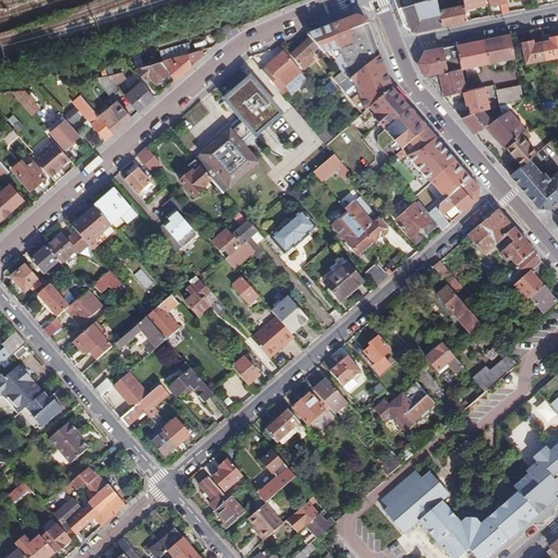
[(412,31),(444,25),(440,10),(437,0),(428,0),(425,1),(408,4),(398,8),(404,26),(412,31)]
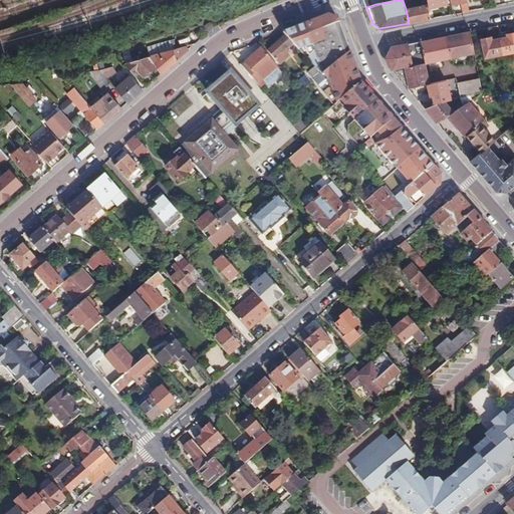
[(462,0),(465,12),(471,11),(468,0),(454,0),(454,1),(462,0)]
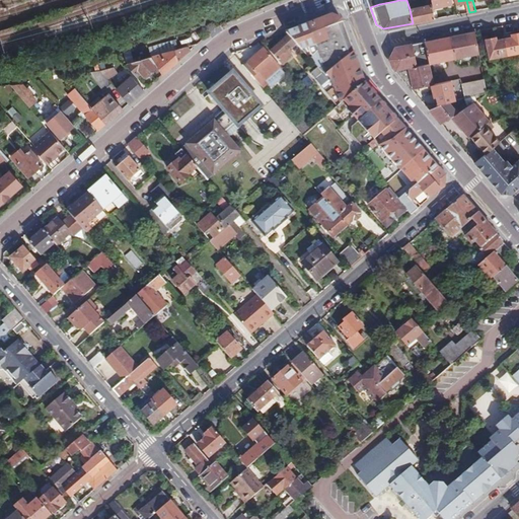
[(413,23),(435,19),(432,4),(410,9),(413,23)]
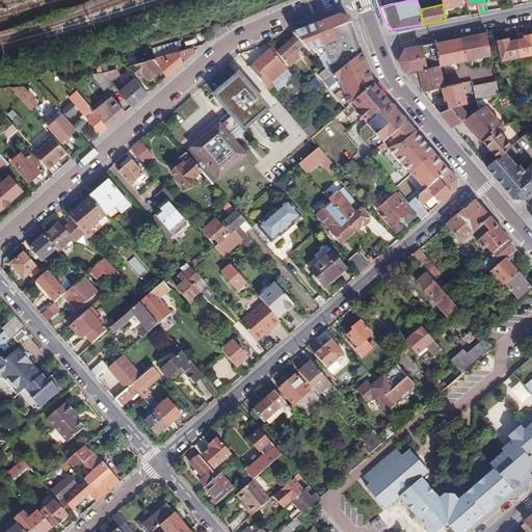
[(336,76),(362,53),(350,20),(339,16),(317,25),(326,51),(328,56),(336,76)]
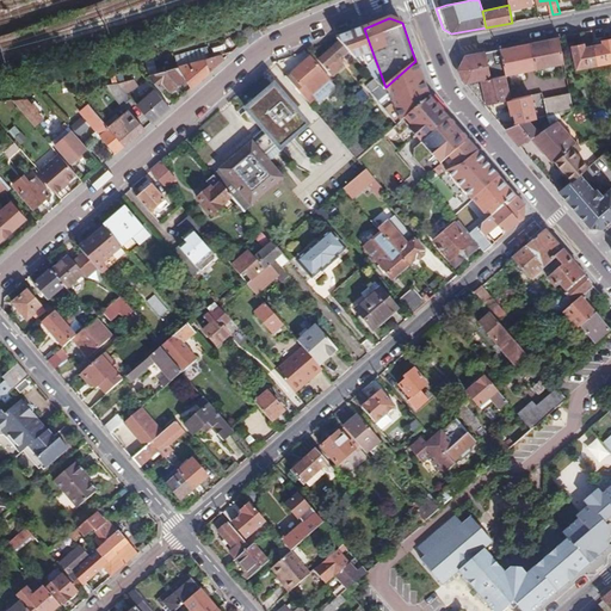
[(247,39),(255,31),(251,26),(241,34),(247,39)]
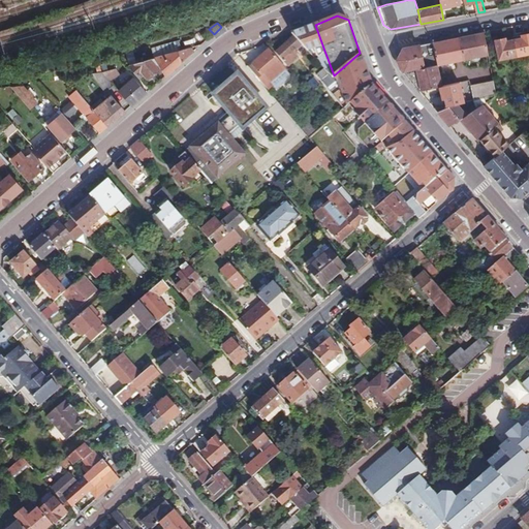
[(315,25),(293,33),(294,35),(303,43),(322,66),(325,69),(332,78),(334,75),(327,56),(323,59),(319,53),(324,51),(315,25)]
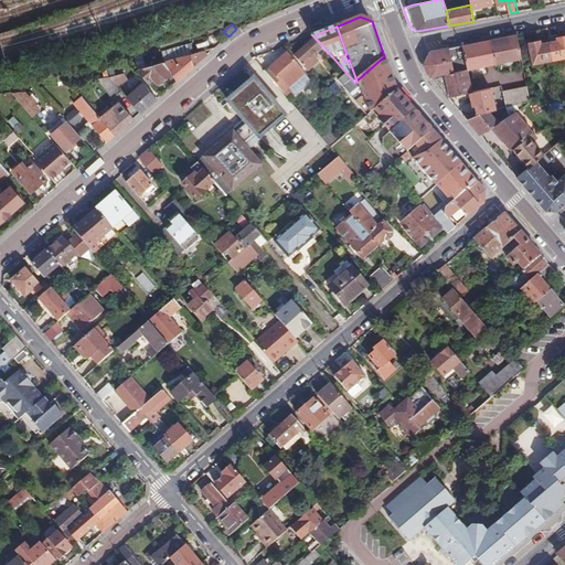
[(467,71),(522,60),(518,34),(462,46),(467,70),(467,71)]
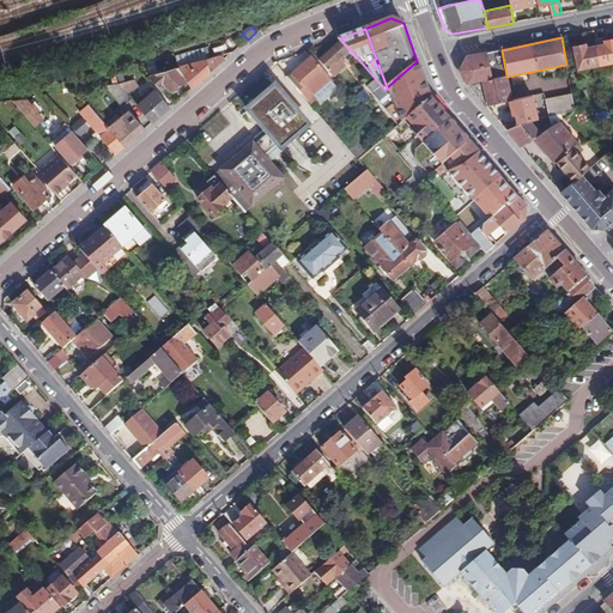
[(596,47),(599,65),(612,62),(612,38),(605,41),(606,44),(596,47)]
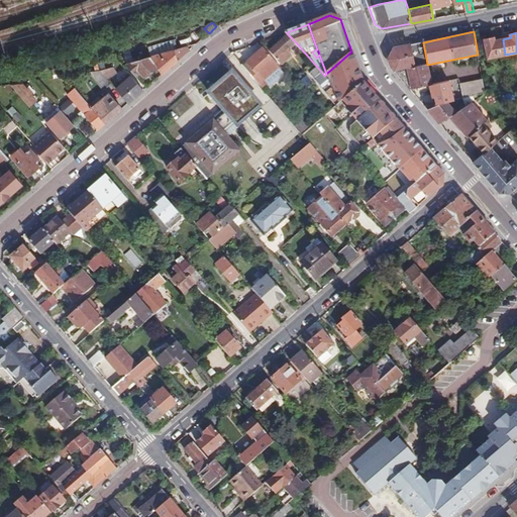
[(296,42),(288,34),(268,52),(282,66),(292,57),(287,50),(296,42)]
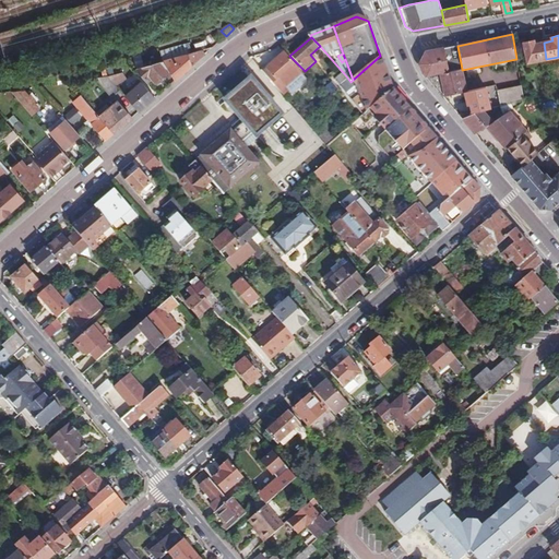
[(527,62),(546,59),(544,43),(535,44),(534,40),(524,43),(527,62)]
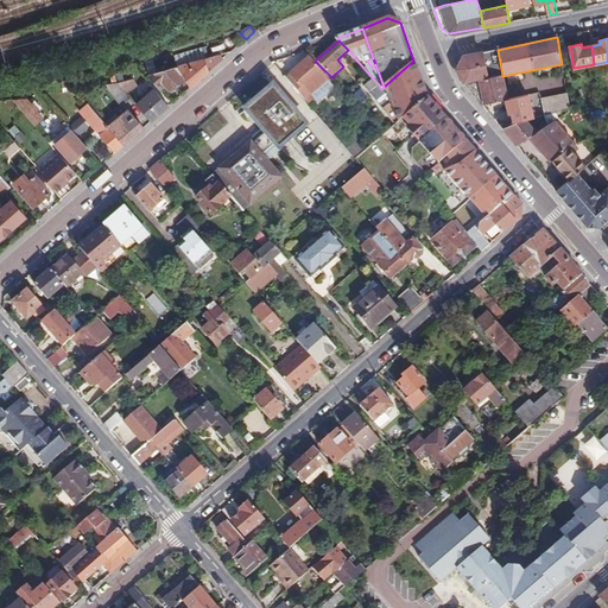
[(461,81),(463,83),(502,75),(498,50),(462,57),(456,69),(461,81)]
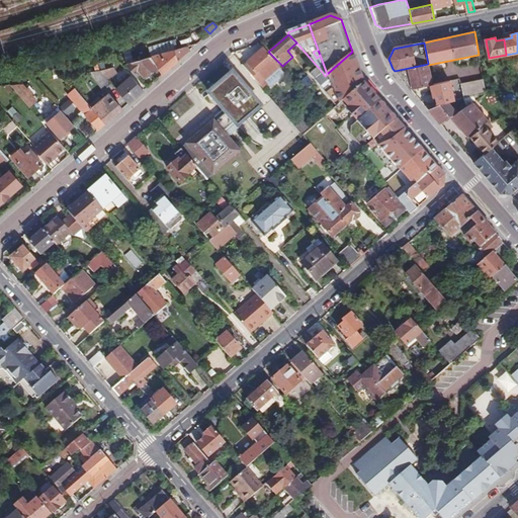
[(153,57),(176,51),(174,45),(164,47),(163,47),(149,51),(152,58),(153,57)]
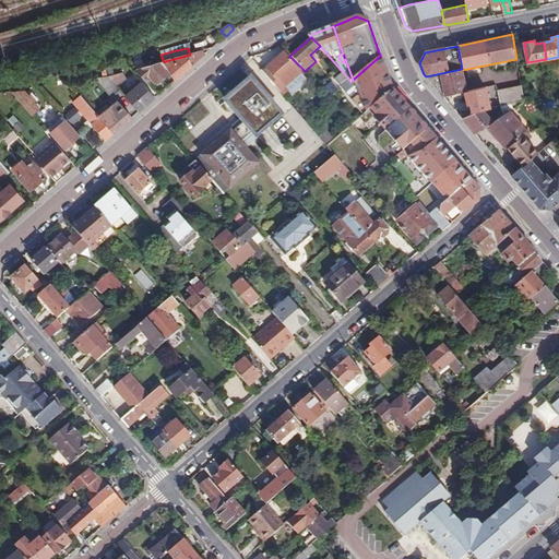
[(202,50),(190,55),(165,61),(170,72),(175,81),(205,54),(202,50)]
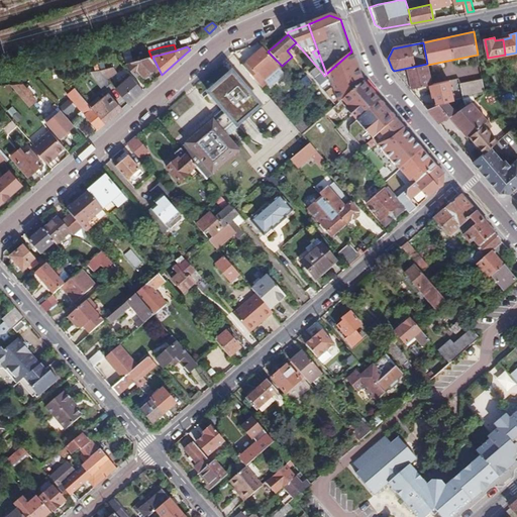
[(248,73),(254,79),(259,84),(262,82),(264,84),(282,69),(263,48),(245,64),(251,70),(248,73)]
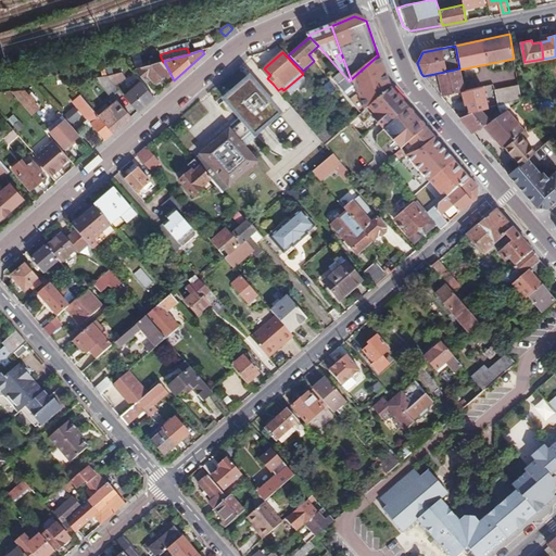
[(390,88),(378,55),(351,79),(349,81),(342,73),(333,80),(363,113),(365,111),(390,88)]
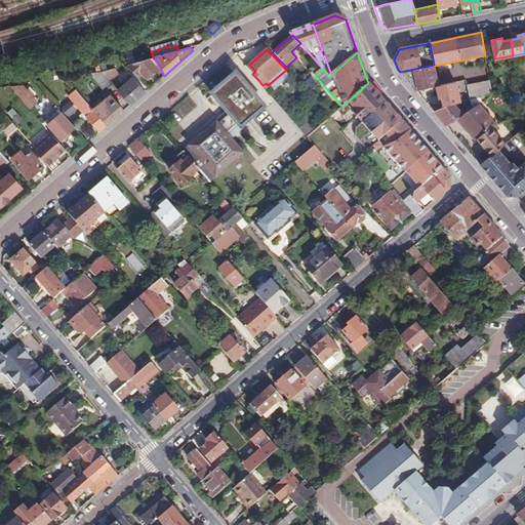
[(155,57),(154,58),(129,65),(139,76),(144,73),(148,78),(160,68),(155,57)]
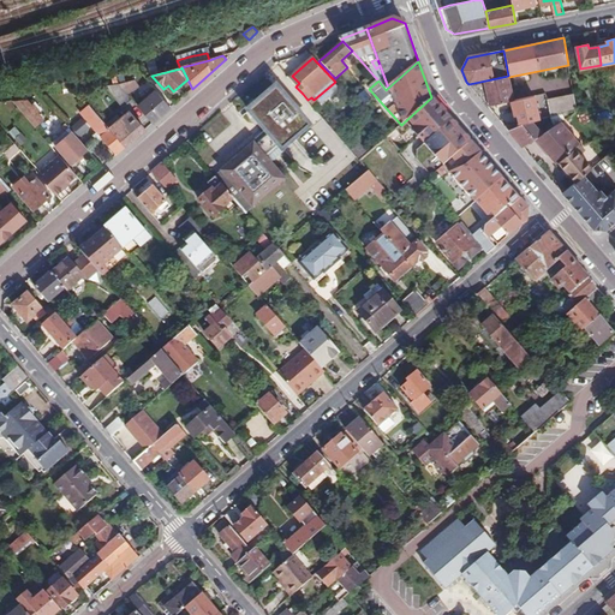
[(292,76),(288,78),(296,87),(299,83),(292,76)]
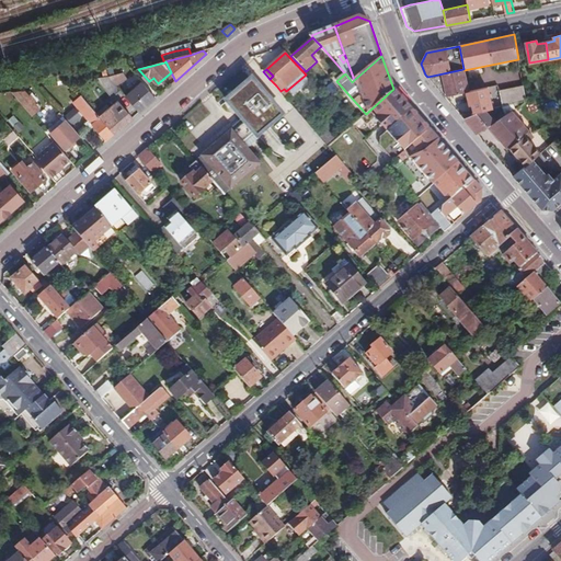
[(427,77),(445,96),(467,92),(468,91),(464,70),(464,69),(427,77)]
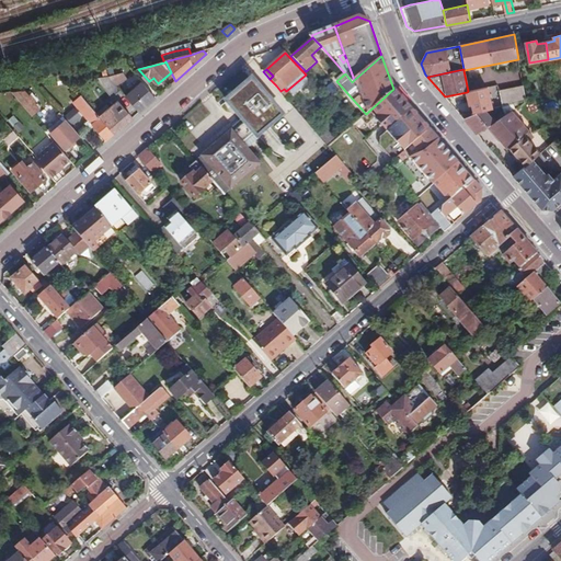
[(125,79),(124,73),(110,77),(117,86),(125,79)]
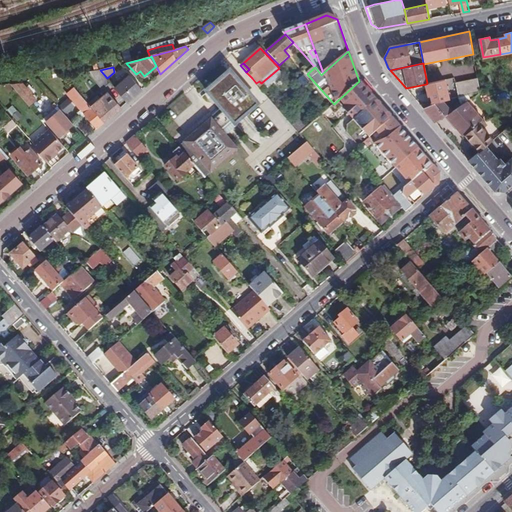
[(107,78),(100,70),(87,72),(102,90),(111,83),(107,78)]
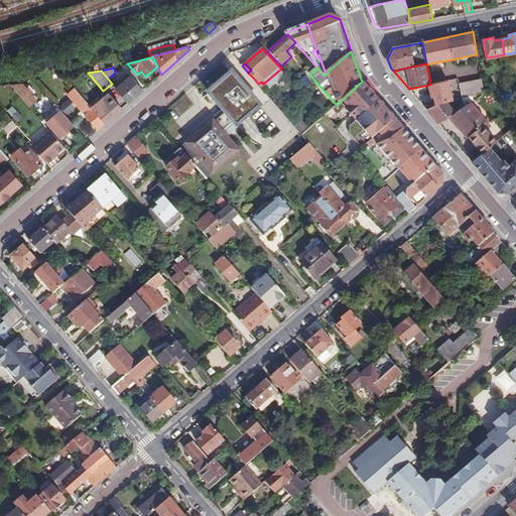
[(180,148),(196,166),(207,178),(239,151),(224,135),(237,124),(260,105),(231,72),(206,94),(223,113),(213,121),(202,130),(199,127),(195,130),(198,134),(185,144),(184,145),(180,148)]
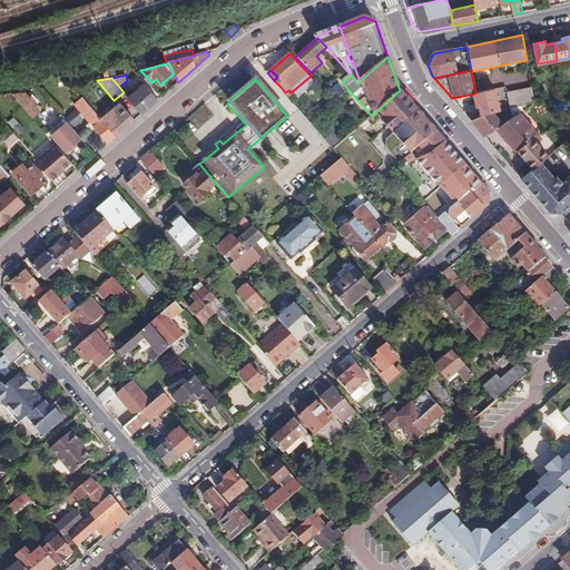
[(337,84),(328,89),(333,97),(343,91),(337,84)]
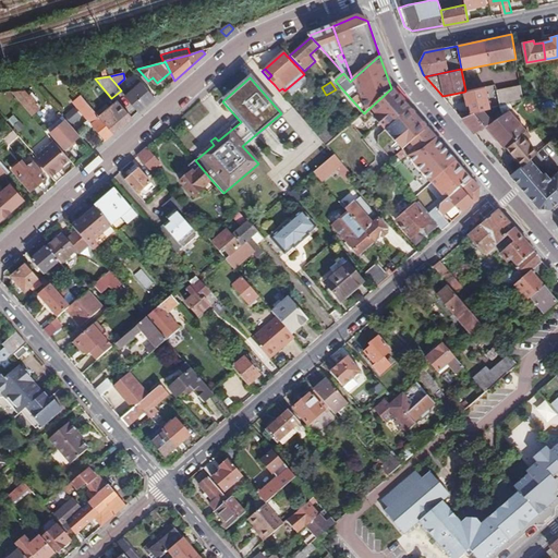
[(125,96),(138,111),(155,97),(142,83),(136,87),(135,86),(131,89),(132,92),(125,96)]
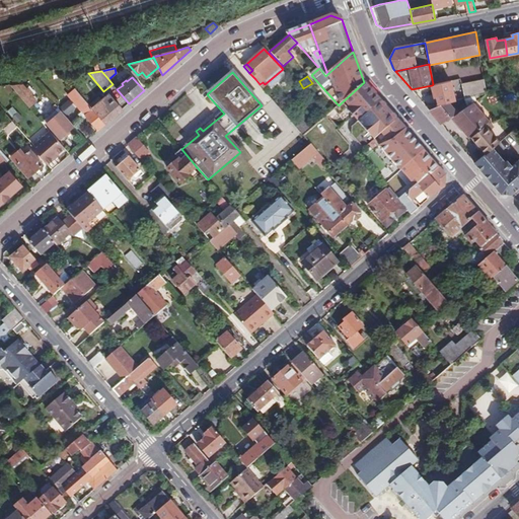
[(461,84),(464,98),(478,95),(487,93),(484,79),(461,84)]
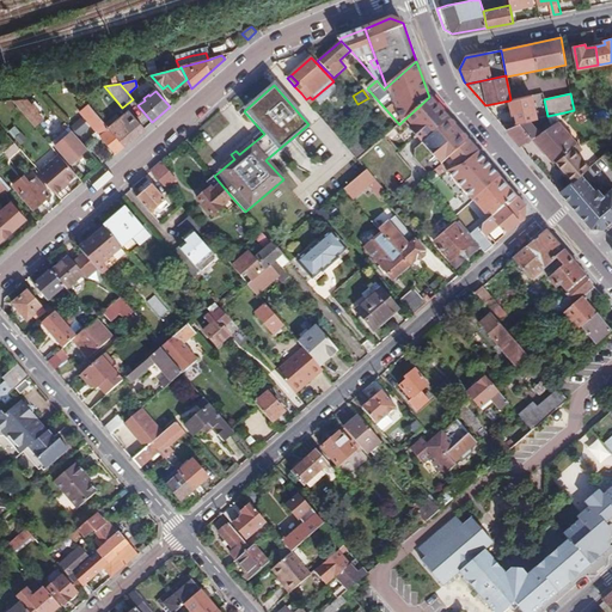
[(515,111),(518,123),(537,118),(532,95),(510,99),(509,101),(512,112),(515,111)]
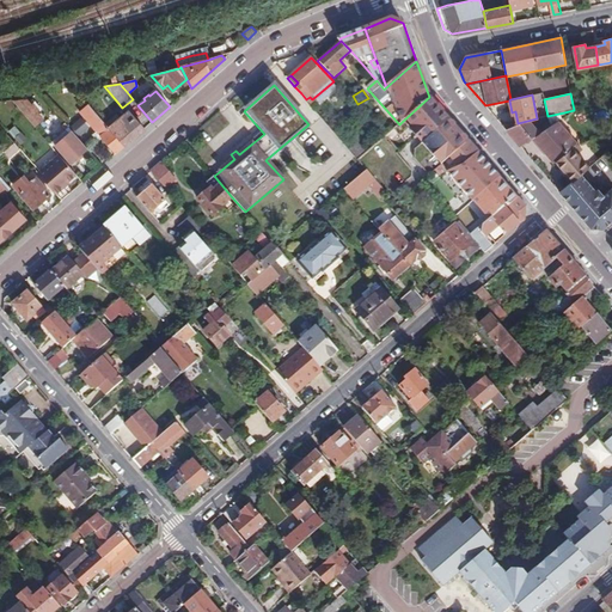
[(429,97),(402,122),(441,165),(469,140),(429,97)]
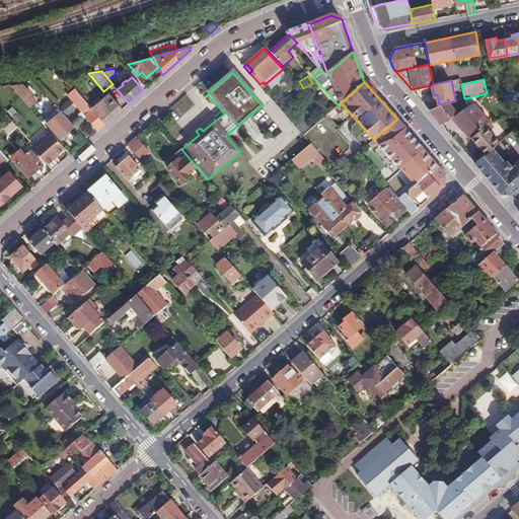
[(35,102),(21,86),(13,87),(30,106),(35,102)]
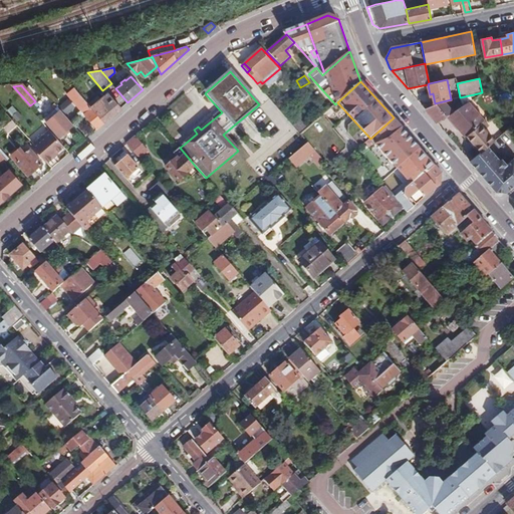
[(97,129),(105,122),(92,107),(85,98),(75,87),(67,94),(72,100),(76,104),(81,109),(77,113),(82,118),(85,115),(97,129)]
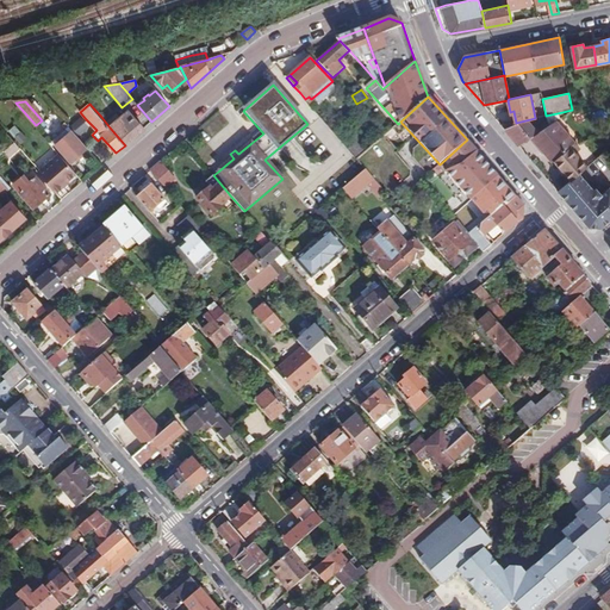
[(110,128),(125,145),(144,129),(129,111),(110,128)]
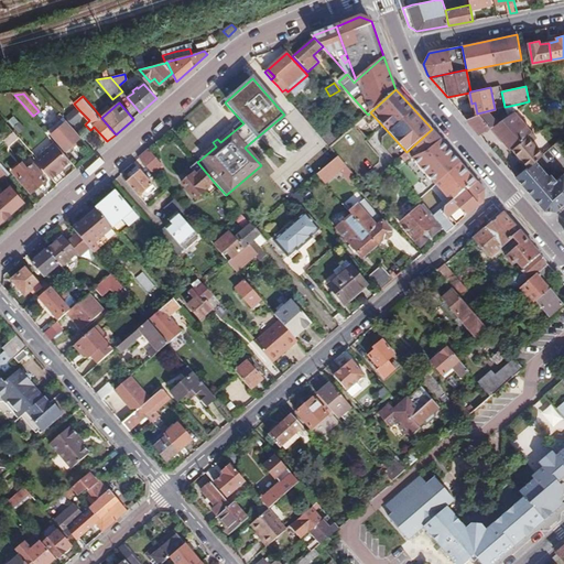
[(520,104),(505,107),(509,116),(513,112),(521,107),(520,104)]
